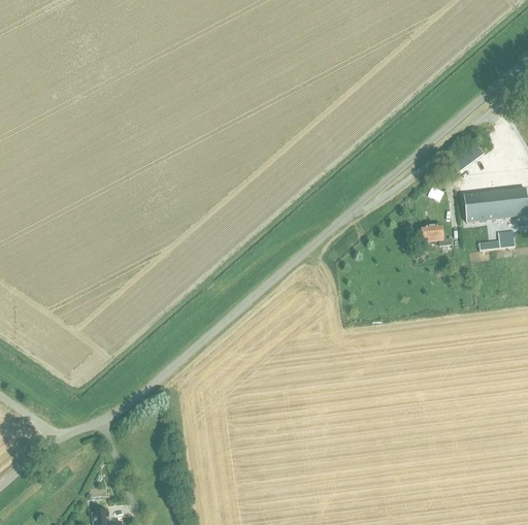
[(450,162),(458,171),(483,153),(475,143),(450,162)]
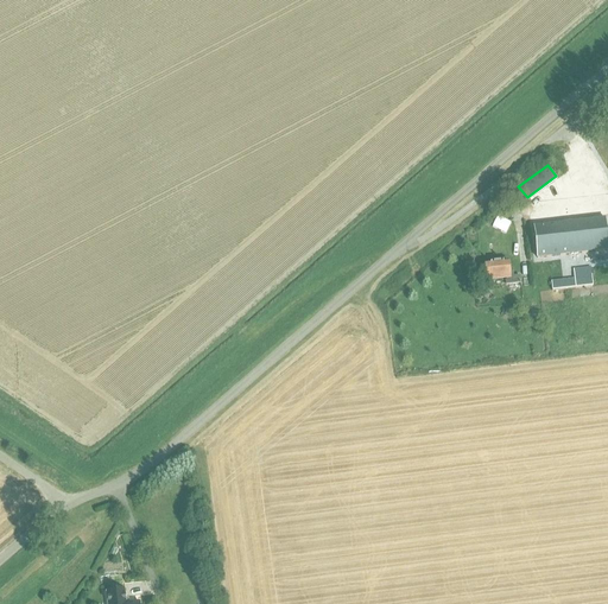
[(537,255),(607,247),(605,215),(533,223),(537,255)]
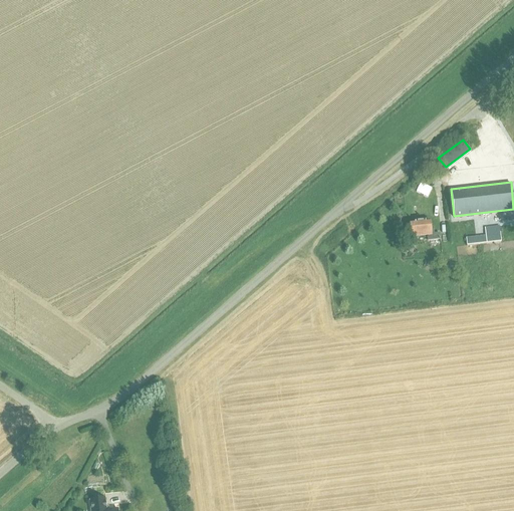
[(427,238),(440,237),(440,230),(434,231),(434,227),(430,228),(429,219),(410,221),(411,234),(428,233),(428,235),(427,235),(427,238)]
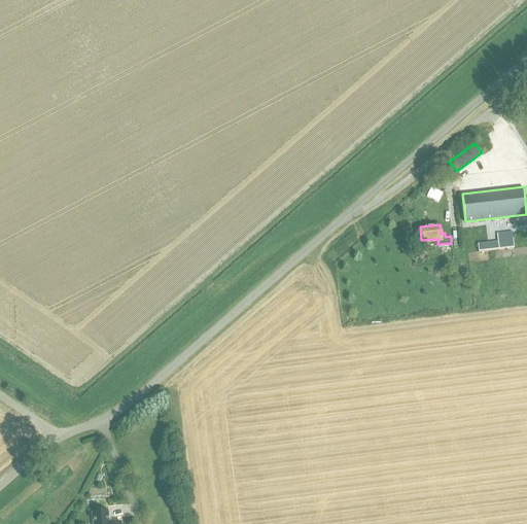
[(479,249),(514,245),(512,230),(496,232),(497,240),(478,242),(479,249)]
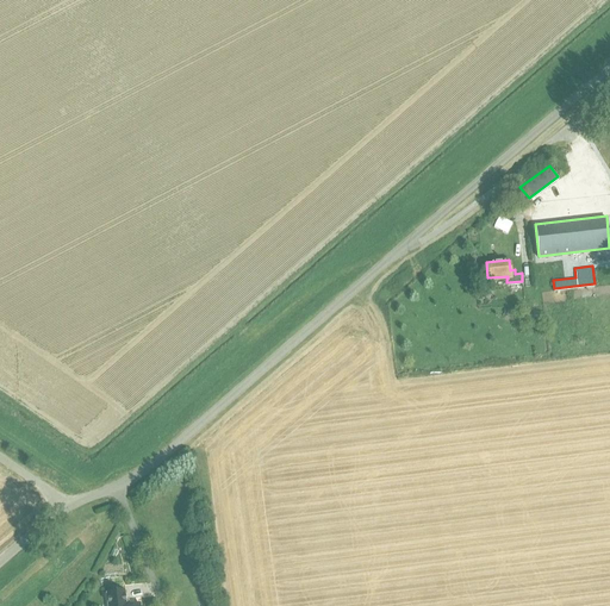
[(123,589),(105,593),(106,605),(138,605),(138,601),(125,604),(123,589)]
